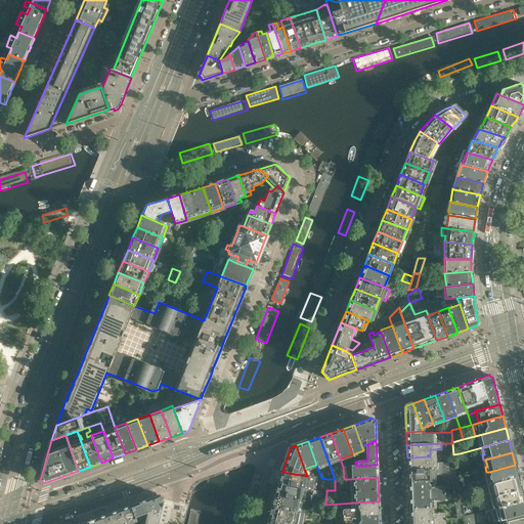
[(463,466),(460,453),(453,454),(454,455),(455,468),(463,466)]
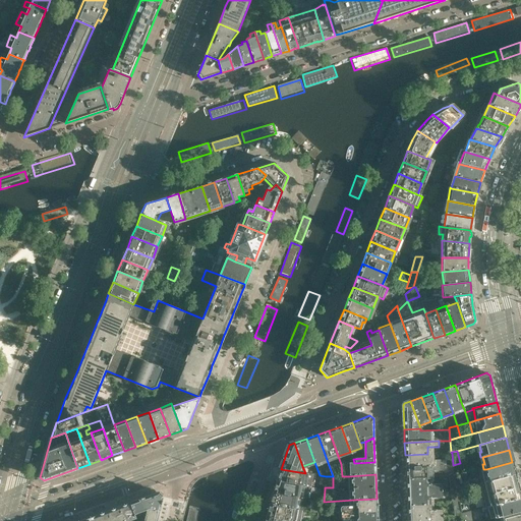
[(440,465),(440,460),(428,460),(427,454),(405,455),(405,467),(440,465)]
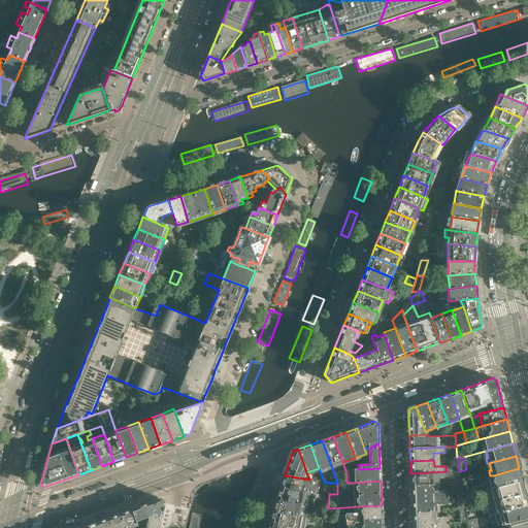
[(381,481),(380,468),(359,469),(353,470),(354,483),(381,481)]
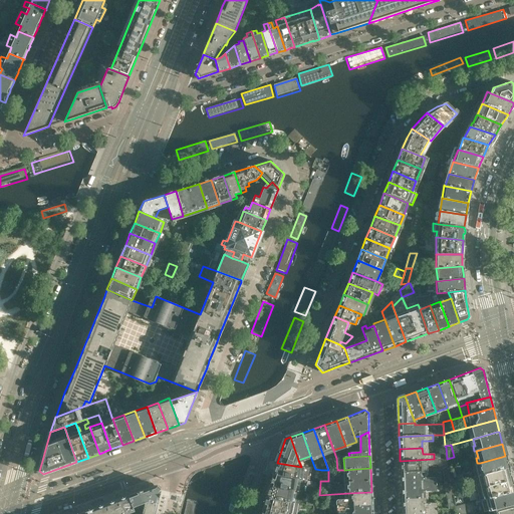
[(508,468),(505,456),(480,463),(481,469),(479,469),(479,471),(467,475),(468,478),(483,474),(508,468)]
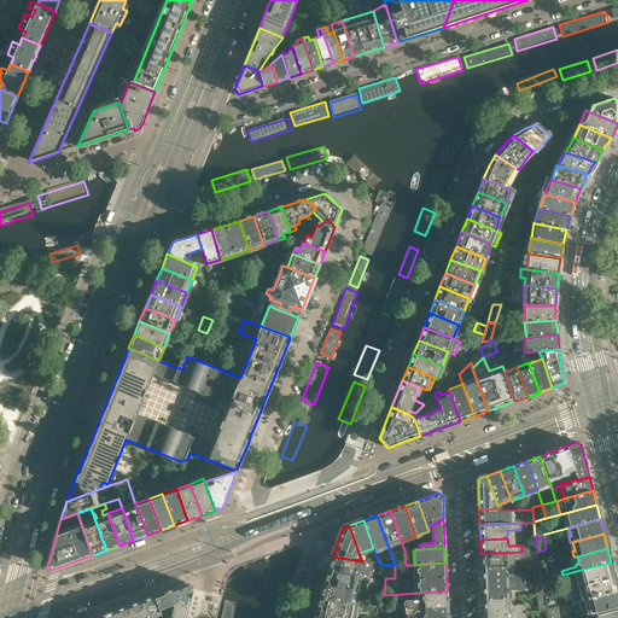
[(549,563),(546,549),(537,552),(540,565),(549,563)]
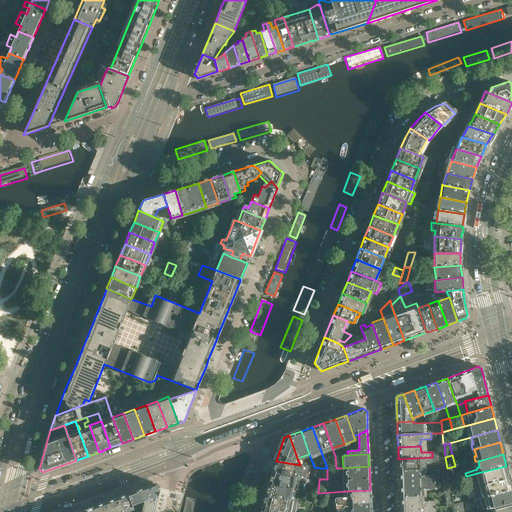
[(423,470),(423,463),(426,463),(426,466),(437,465),(436,457),(398,459),(399,471),(421,470),(423,470)]
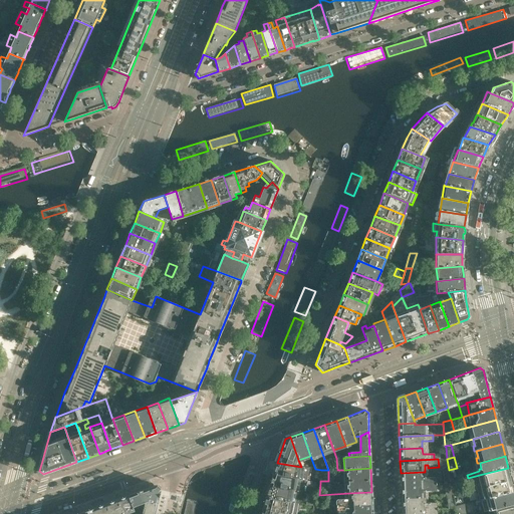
[(301,480),(303,467),(301,467),(277,463),(272,475),(300,479),(301,480)]
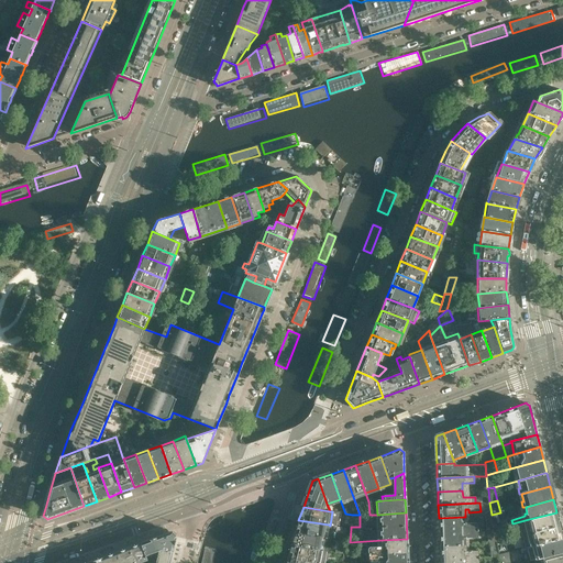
[(506,526),(504,512),(500,512),(492,515),(492,516),(494,529),(506,526)]
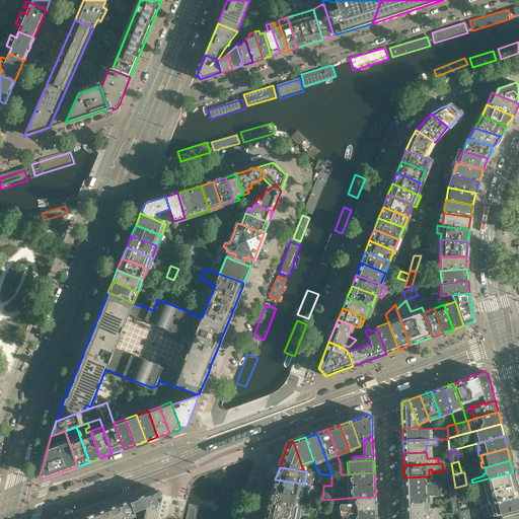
[(517,485),(513,472),(488,478),(491,491),(517,485)]
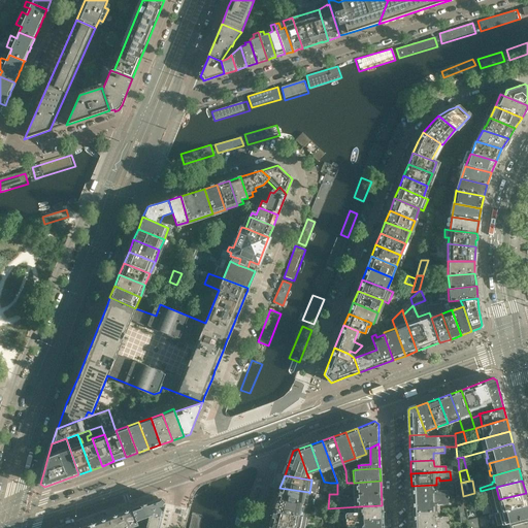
[(329,494),(330,483),(324,482),(321,495),(329,496),(329,494)]
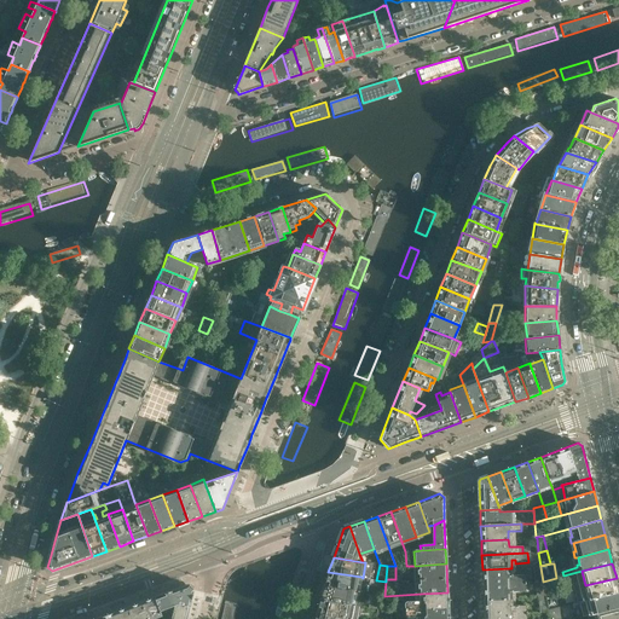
[(524,583),(524,576),(510,576),(509,568),(482,570),(482,585),(524,583)]
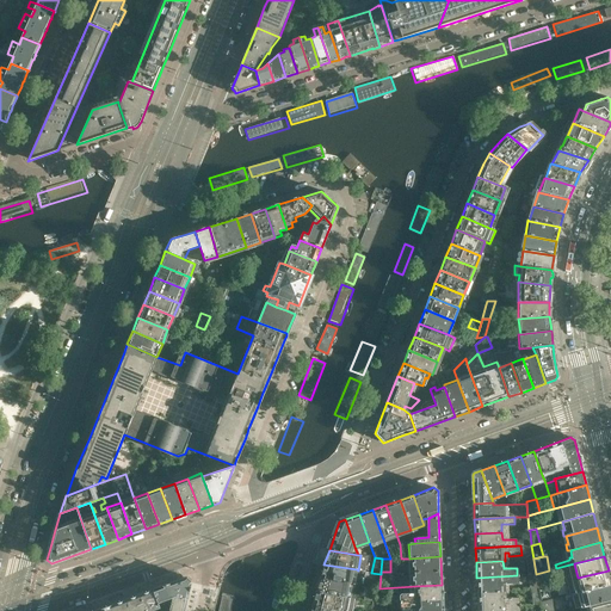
[(355,585),(357,569),(323,565),(320,579),(353,584),(355,585)]
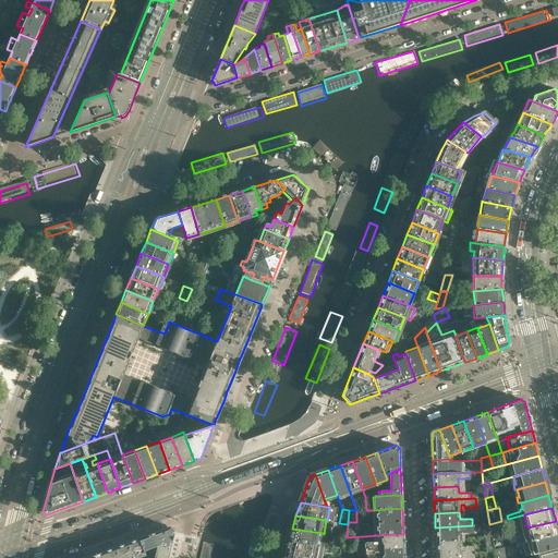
[(504,534),(501,521),(489,524),(489,525),(492,537),(504,534)]
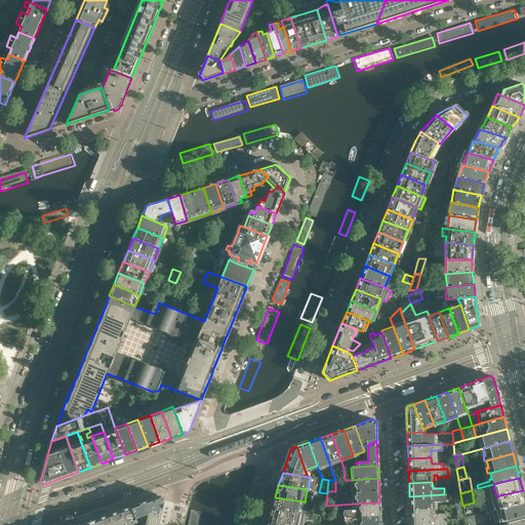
[(524,501),(524,498),(523,490),(496,496),(499,509),(524,501)]
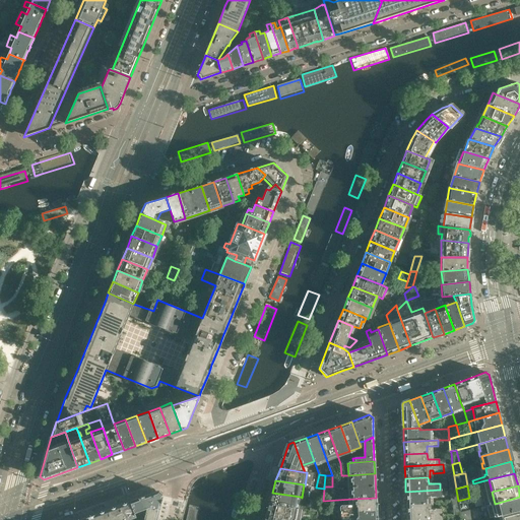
[(429,503),(429,497),(440,496),(440,490),(405,492),(406,504),(429,503)]
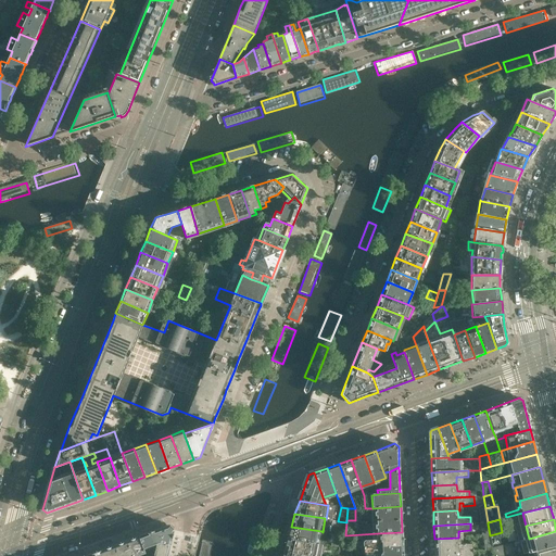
[(169,546),(174,531),(174,530),(173,529),(173,528),(172,527),(171,526),(169,526),(168,526),(139,536),(144,553),(155,550),(156,544),(159,543),(169,546)]
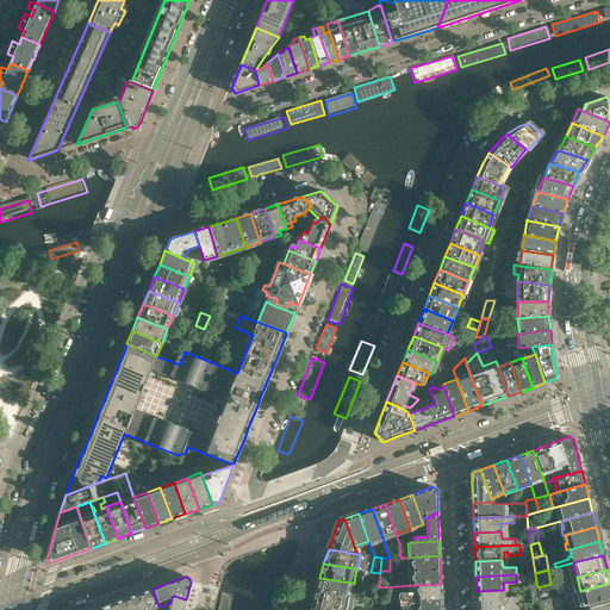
[(350,596),(353,583),(319,578),(316,590),(350,596)]
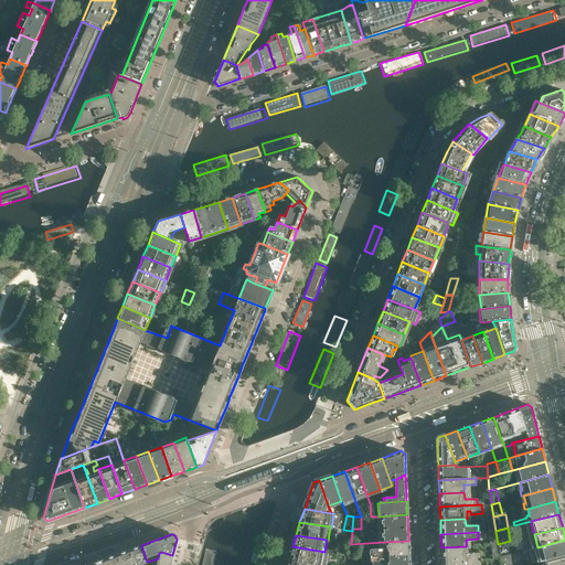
[(564,554),(564,540),(537,547),(541,561),(542,561),(564,554)]
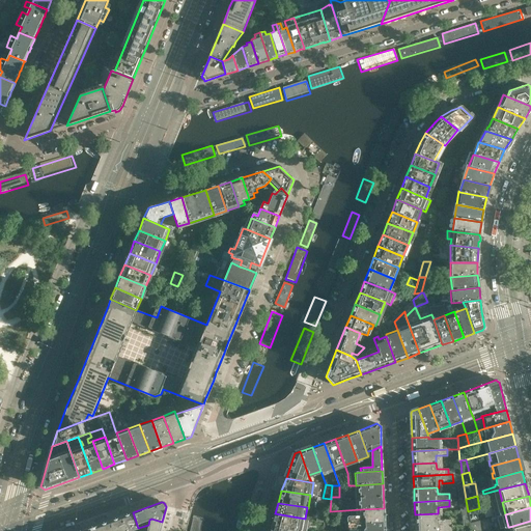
[(385,522),(384,508),(361,509),(361,516),(347,518),(346,518),(345,518),(345,519),(345,520),(344,520),(339,520),(340,524),(345,524),(385,522)]
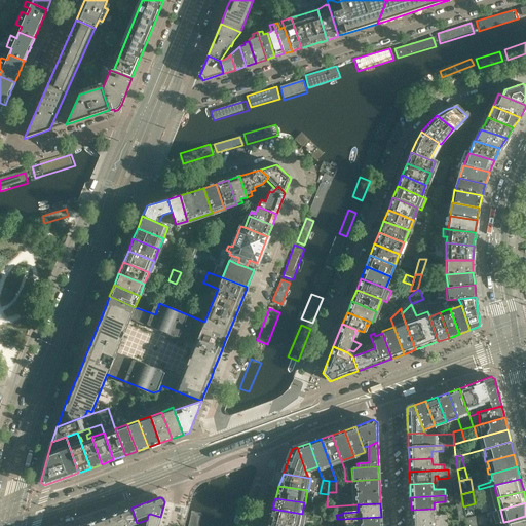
[(477,516),(475,503),(463,506),(463,508),(465,519),(477,516)]
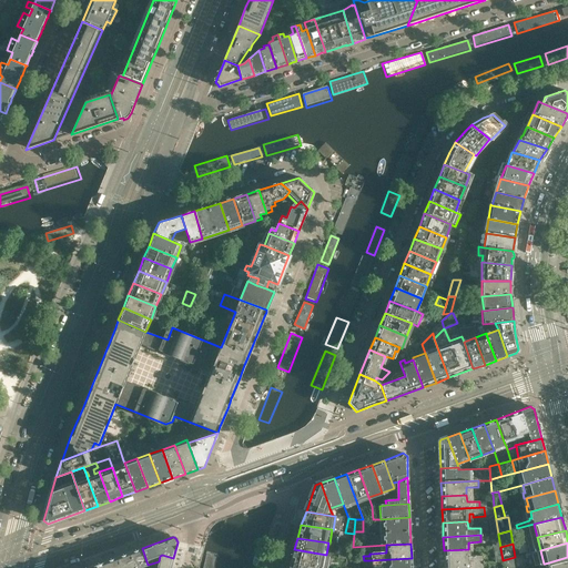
[(148,565),(142,548),(141,548),(141,549),(130,553),(135,567),(141,567),(142,567),(148,565)]
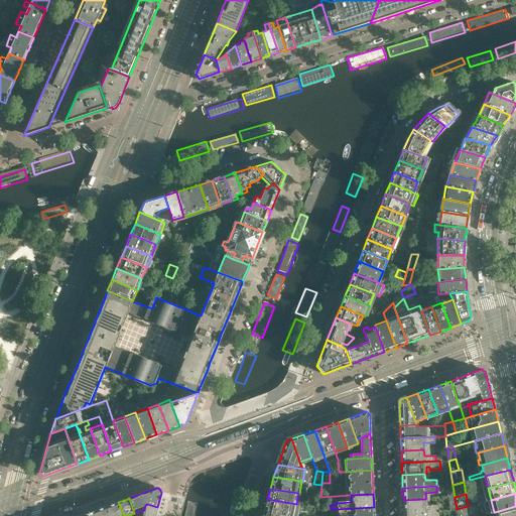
[(184,515),(196,515),(200,501),(189,499),(184,515)]
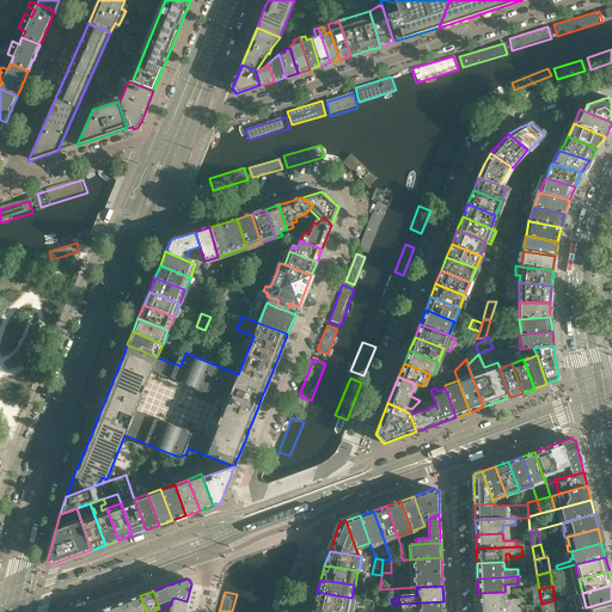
[(353,611),(356,599),(352,598),(317,592),(312,607),(343,611),(353,611)]
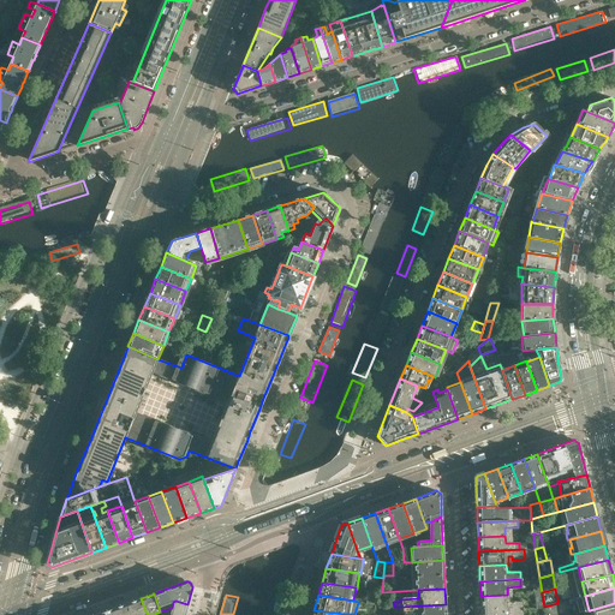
[(521,609),(521,602),(508,603),(507,595),(481,596),(482,611),(521,609)]
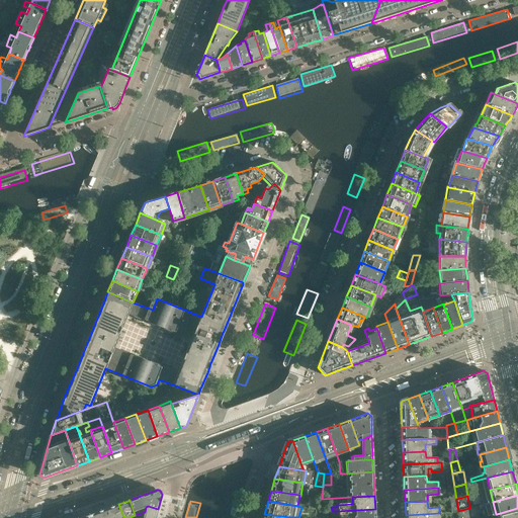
[(123,517),(118,504),(106,508),(109,517),(123,517)]
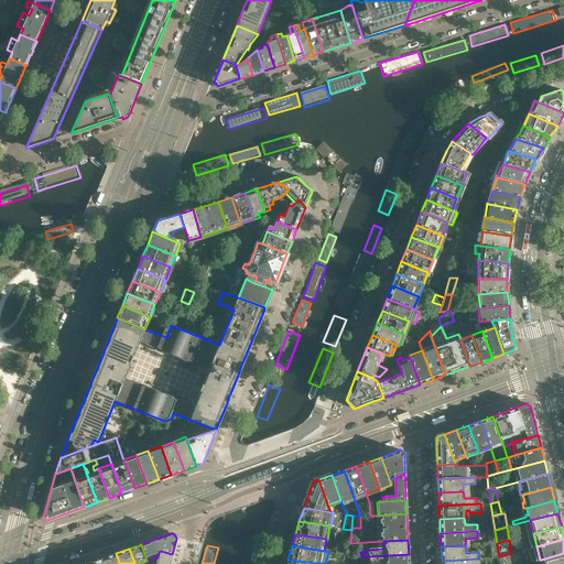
[(169,563),(171,559),(172,554),(161,551),(159,552),(158,557),(155,563),(169,563)]
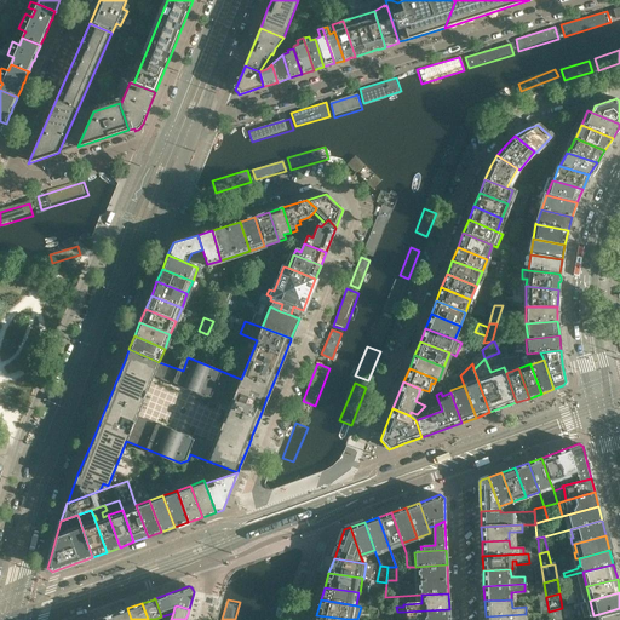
[(131,619),(127,608),(113,614),(115,619),(131,619)]
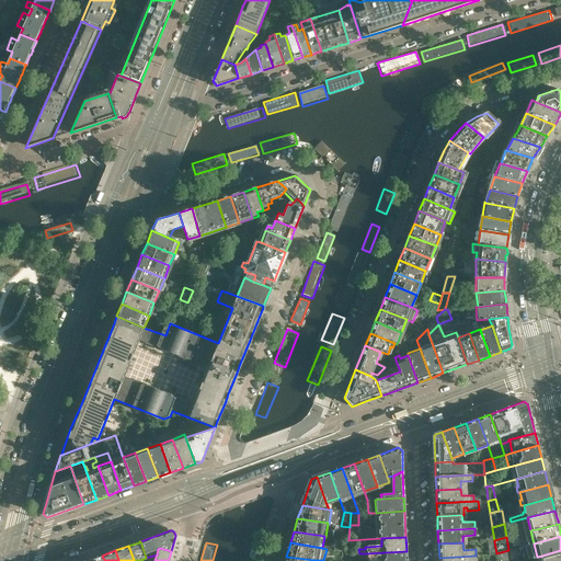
[(510,560),(508,550),(496,553),(496,556),(497,560),(510,560)]
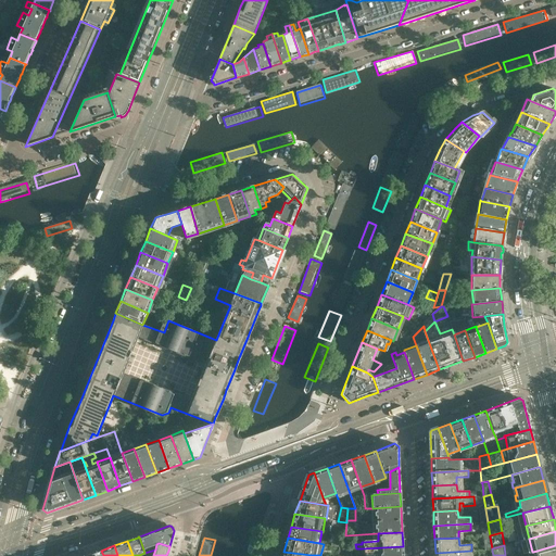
[(555,555),(555,545),(533,552),(534,555),(555,555)]
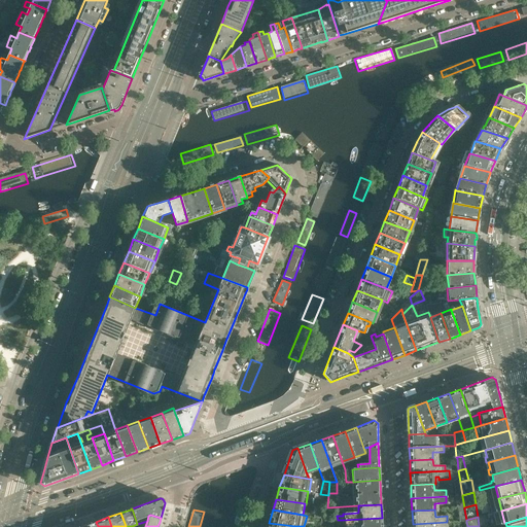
[(381,526),(382,518),(343,520),(343,525),(345,526),(358,526),(381,526)]
